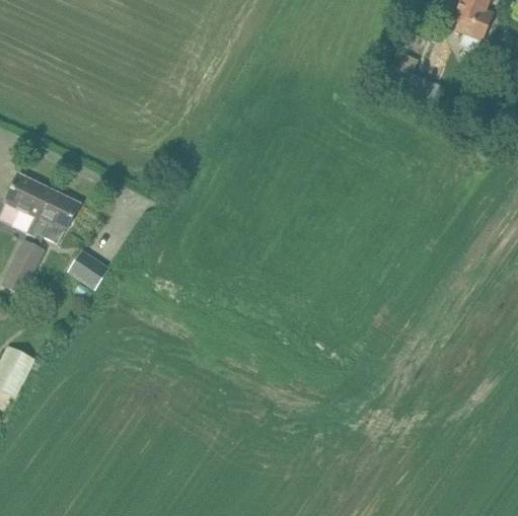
[(476,48),(478,47),(494,12),(485,9),(489,0),(461,0),(451,24),(465,29),(461,40),(462,42),(476,48)]
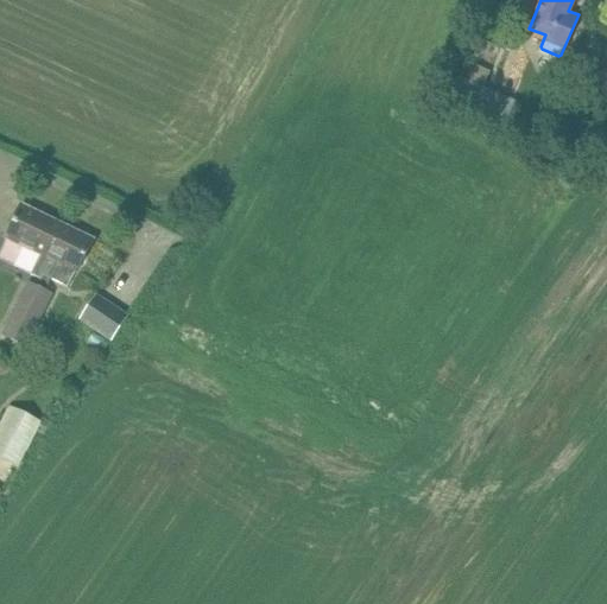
[(446,106),(501,128),(516,99),(484,84),(489,69),(466,58),(446,106)]
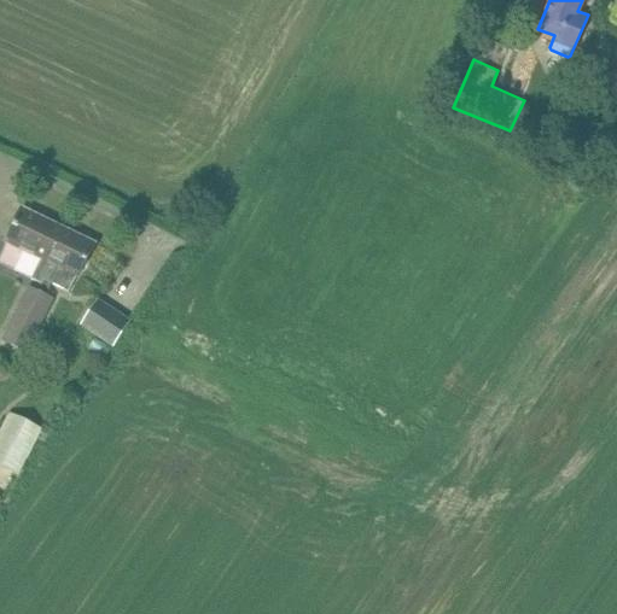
[(77,278),(94,241),(23,206),(6,239),(42,257),(33,276),(45,282),(46,279),(70,290),(77,276),(77,278)]
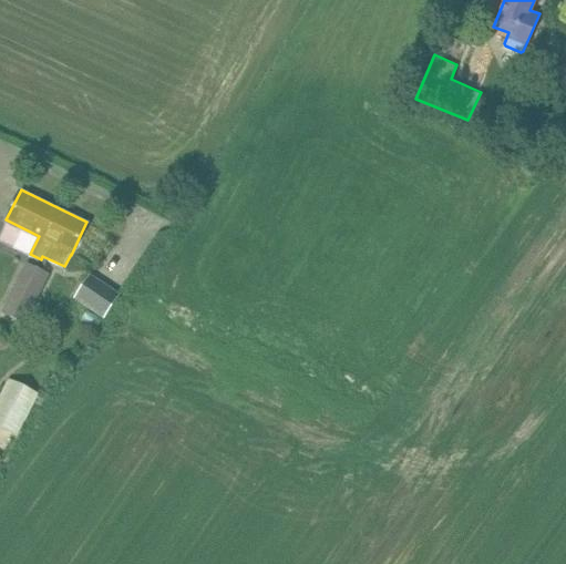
[(49,273),(27,263),(3,310),(26,320),(49,273)]
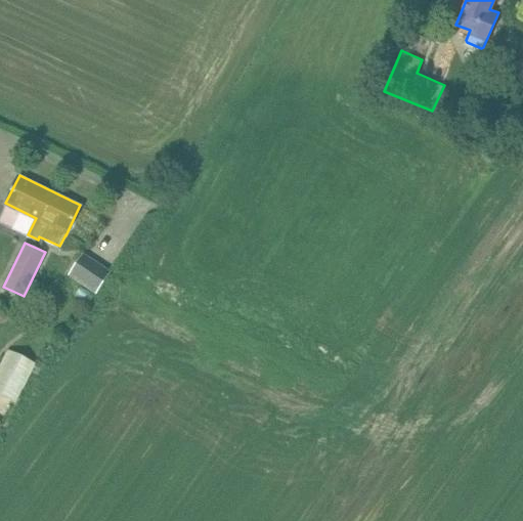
[(68,274),(95,294),(111,270),(83,251),(68,274)]
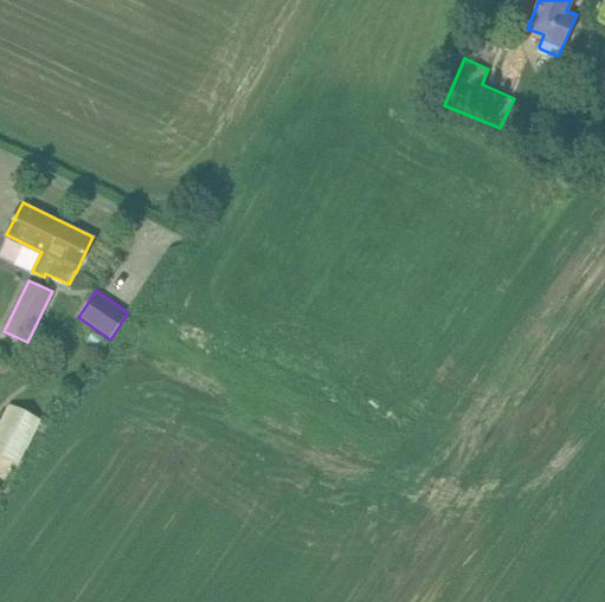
[(0,418),(0,455),(17,464),(40,419),(8,402),(0,418)]
